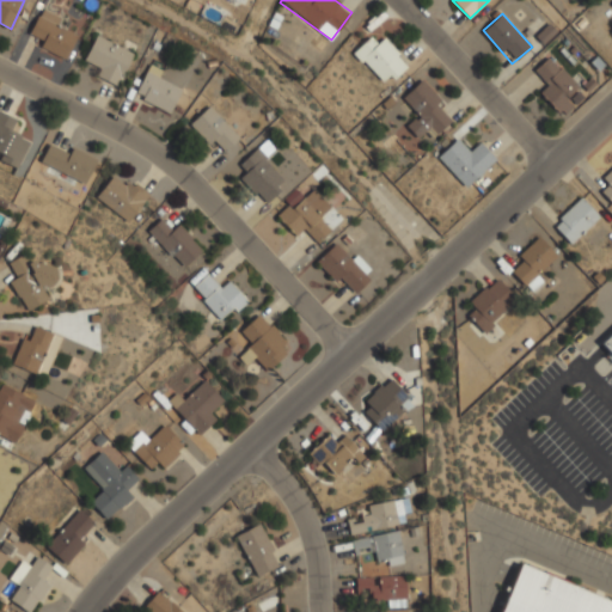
[(40,37),(35,44),(65,60),(78,35),(38,14),(29,31),(40,37)]
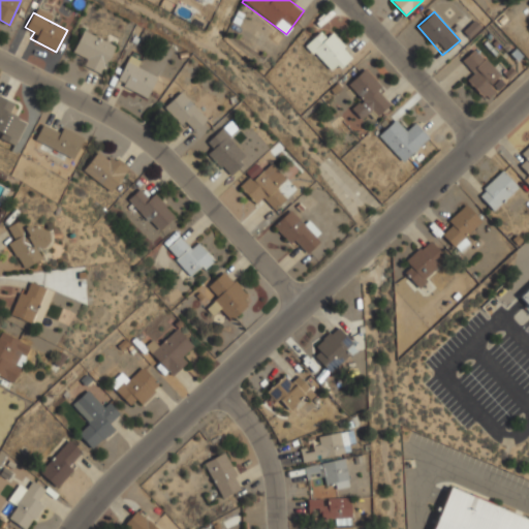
[(73,51),(85,56),(81,66),(101,74),(115,44),(82,30),(73,51)]
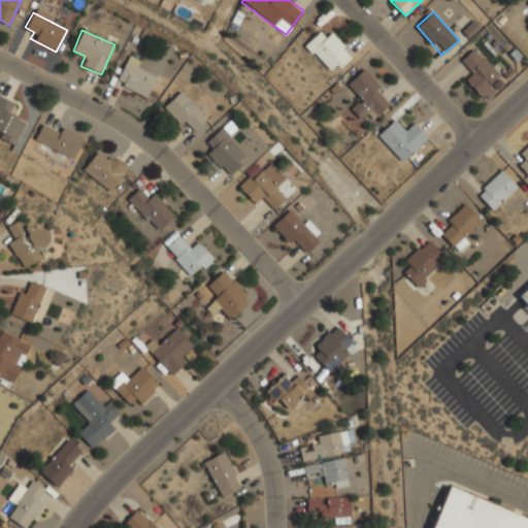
[(325,37),(319,31),(304,45),(332,74),(353,54),(330,32),(325,37)]
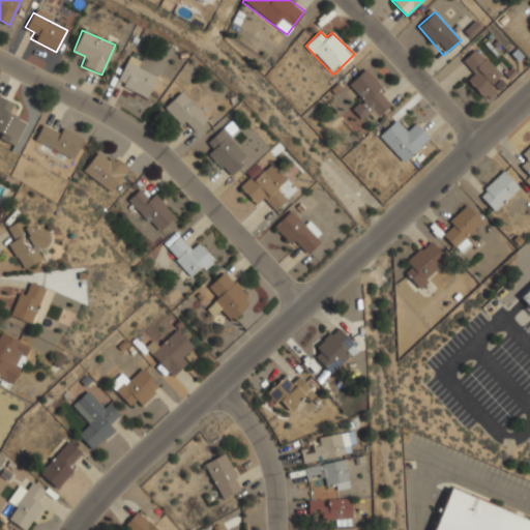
[(474,71),(467,80),(488,100),(500,88),(494,82),(502,75),(475,49),(463,61),(474,71)]
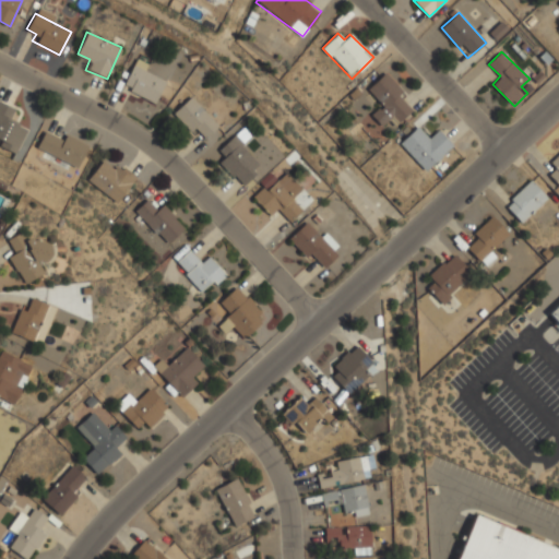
[(145,71),(149,64),(137,58),(121,87),(154,104),(165,81),(145,71)]
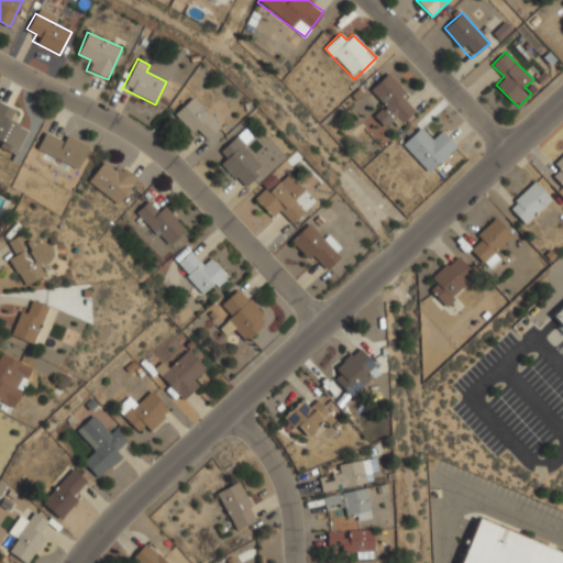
[(418,109),(388,74),(370,89),(384,107),(374,114),(383,127),(392,119),(397,125),(418,109)]
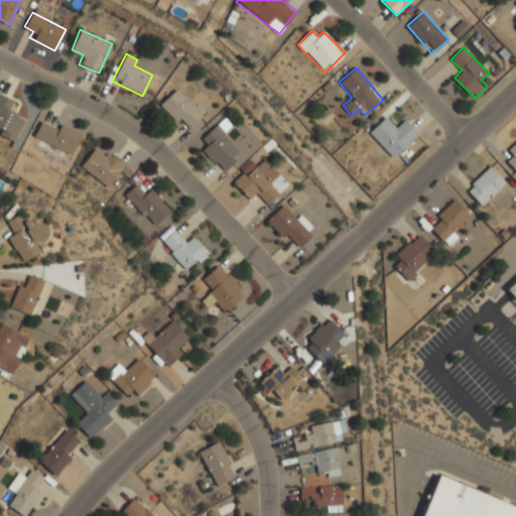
[(161,102),(190,135),(207,121),(177,88),(161,102)]
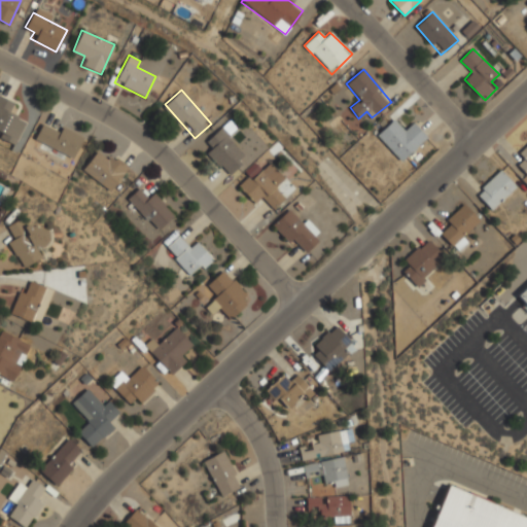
[(0,136),(14,143),(26,119),(14,114),(19,105),(0,96),(0,136)]
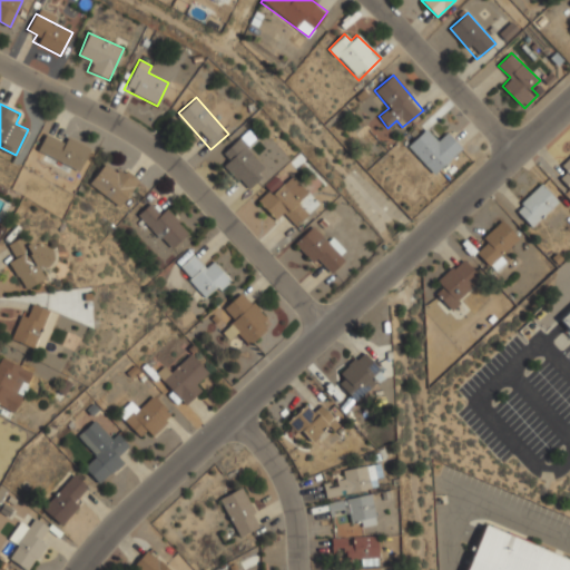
[(438,140),(426,129),(408,146),(432,175),(461,148),(446,133),(438,140)]
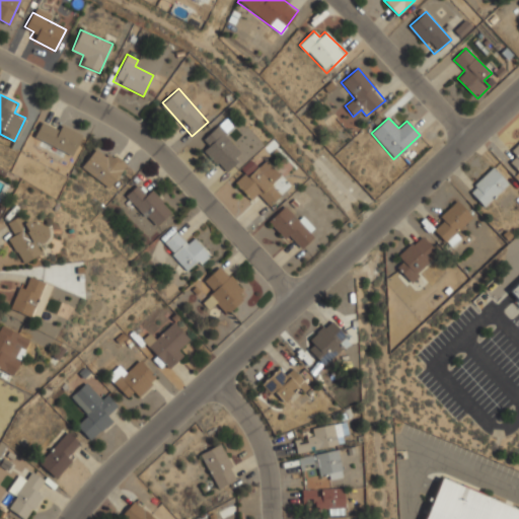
[(33,138),(72,155),(81,133),(62,124),(60,129),(42,121),(33,138)]
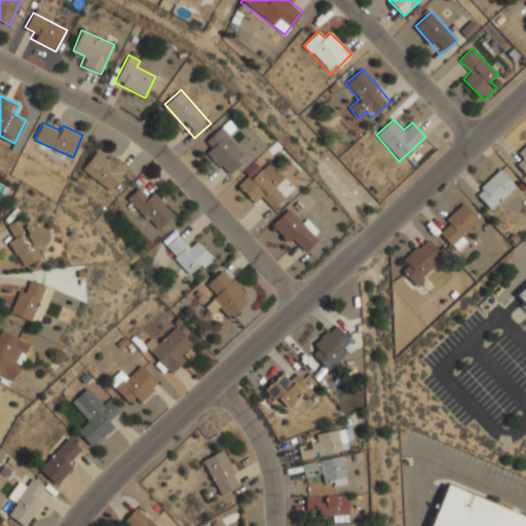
[(205,140),(213,147),(205,153),(228,176),(248,155),(220,126),(205,140)]
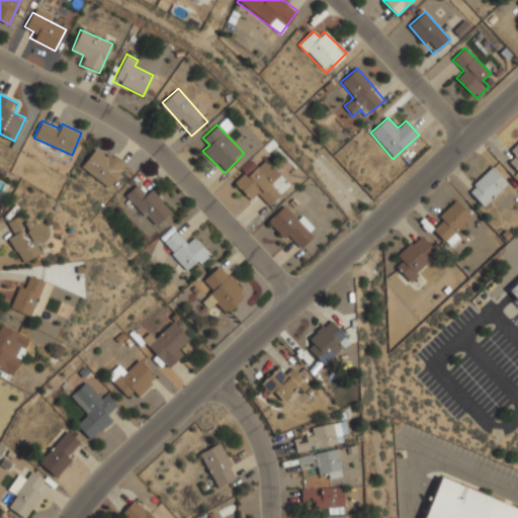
[(515,158),(509,161),(516,171),(517,169),(517,142),(509,149),(515,158)]
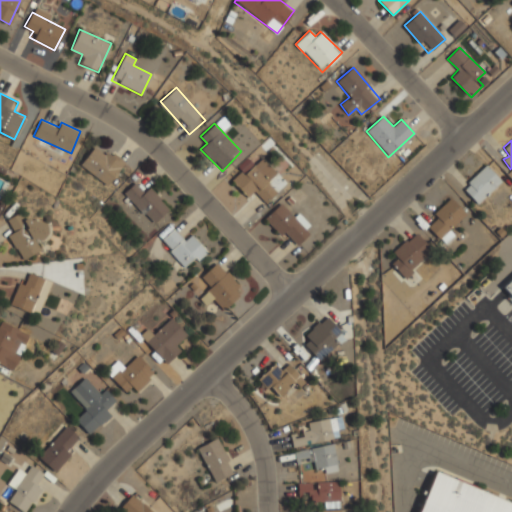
[(113,182),(122,156),(90,146),(81,171),(113,182)]
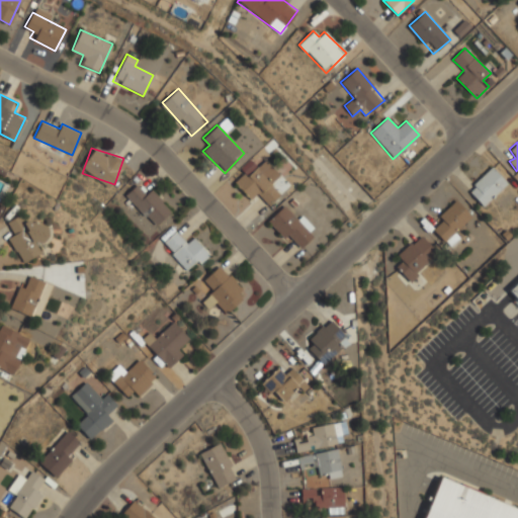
[(280,177),(265,158),(235,183),(249,200),(258,193),(267,205),(280,194),(272,183),(280,177)]
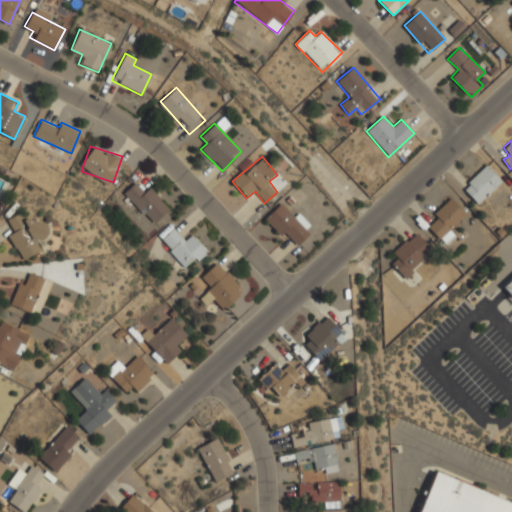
[(501,181),(486,165),(462,188),(477,204),(501,181)]
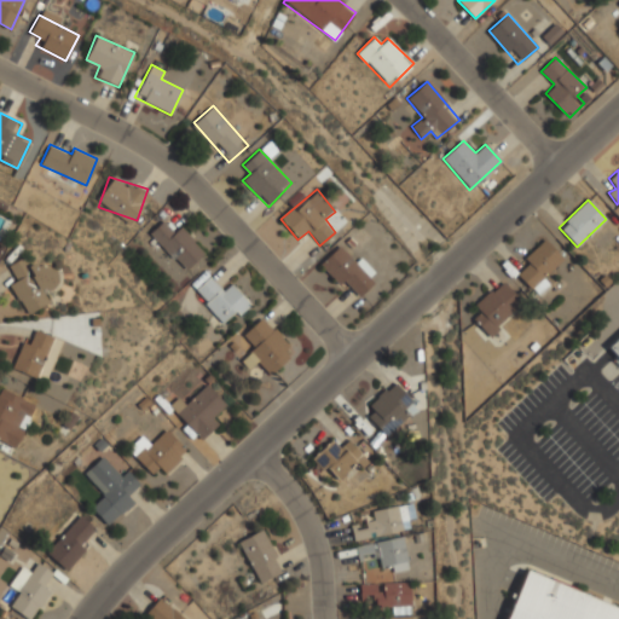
[(204,252),(179,225),(172,231),(162,221),(149,233),(184,271),(204,252)]
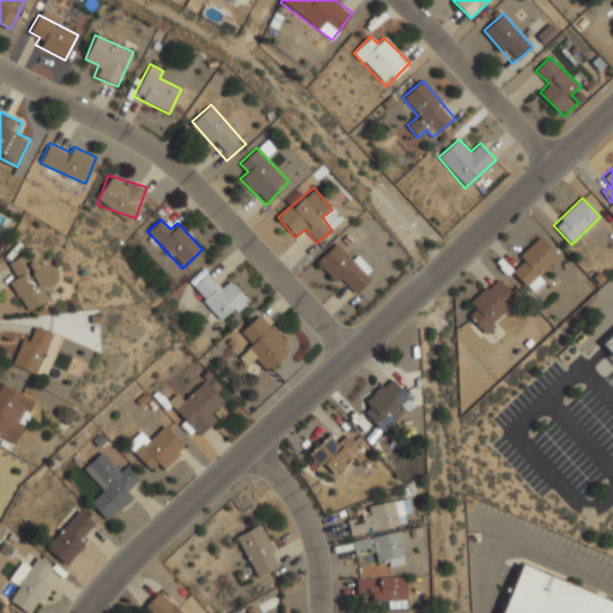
[(509,269),(527,287),(559,258),(541,238),(509,269)]
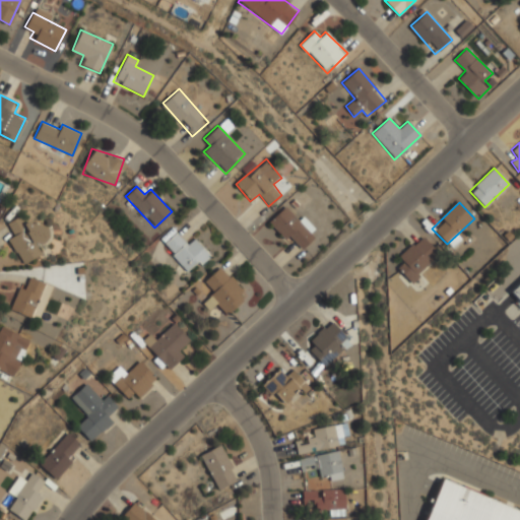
[(300,221),(284,206),(268,222),(286,241),(289,238),(302,250),(314,236),(309,231),(312,226),(303,217),(300,221)]
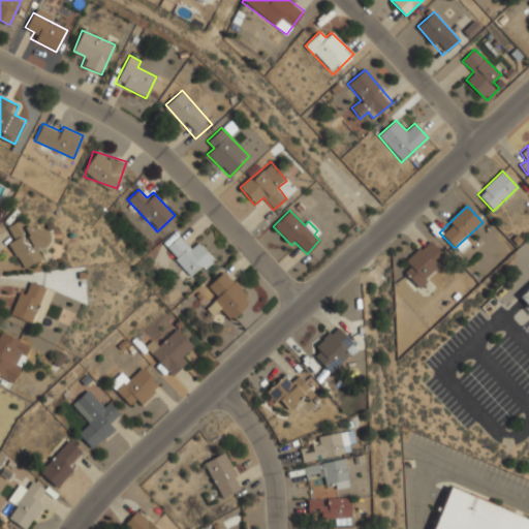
[(41,258),(36,249),(50,242),(40,223),(28,229),(23,219),(6,226),(13,240),(8,242),(22,269),(41,258)]
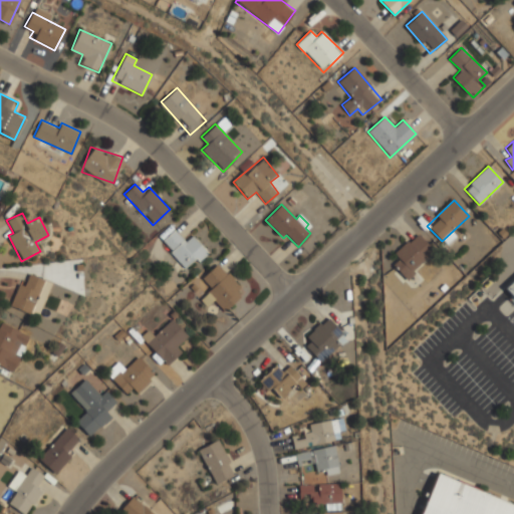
[(207,251),(189,233),(183,239),(173,230),(160,243),(188,271),(207,251)]
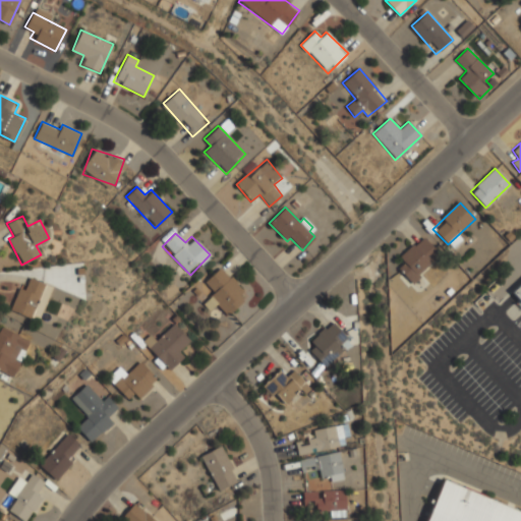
[(400,258),(404,263),(398,269),(411,282),(440,253),(422,236),(400,258)]
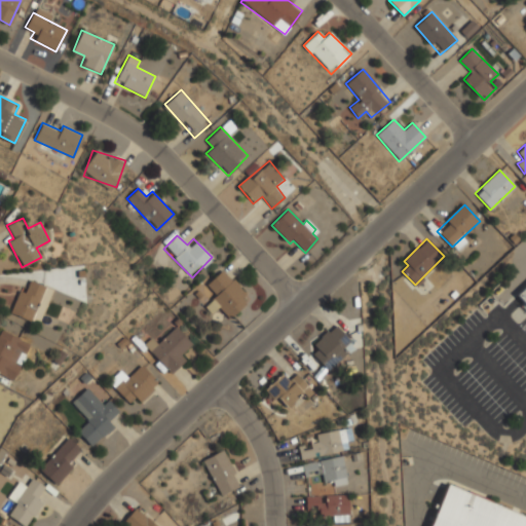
[(207,286),(216,295),(204,306),(212,313),(218,307),(230,318),(251,297),(222,269),(207,286)]
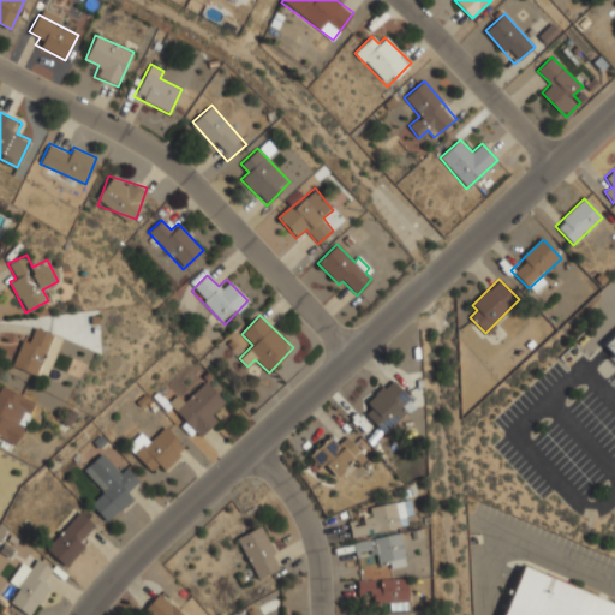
[(11,365),(40,376),(55,335),(35,327),(30,340),(23,336),(11,365)]
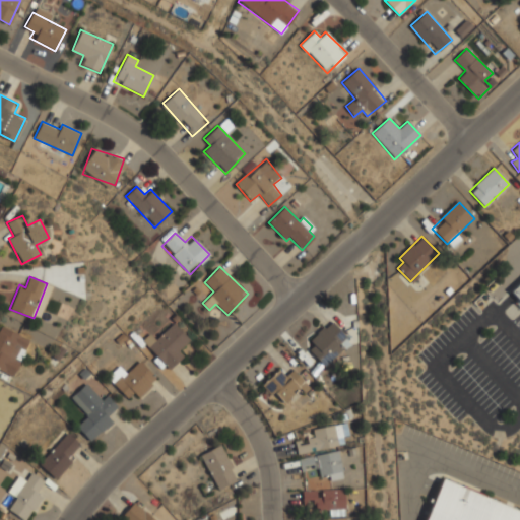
[(519,299),(519,280),(511,288),(519,299)]
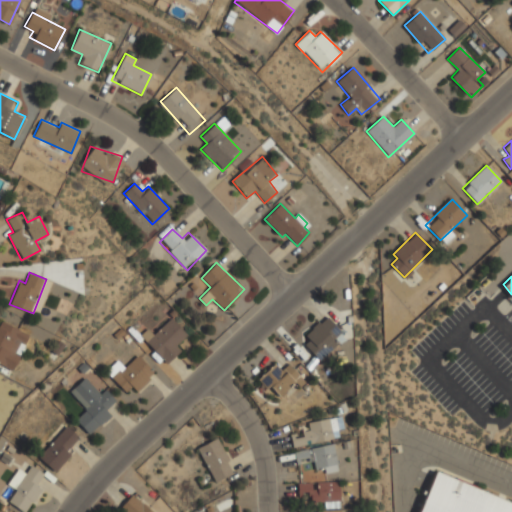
[(343,334),(326,317),(300,342),(318,359),(343,334)]
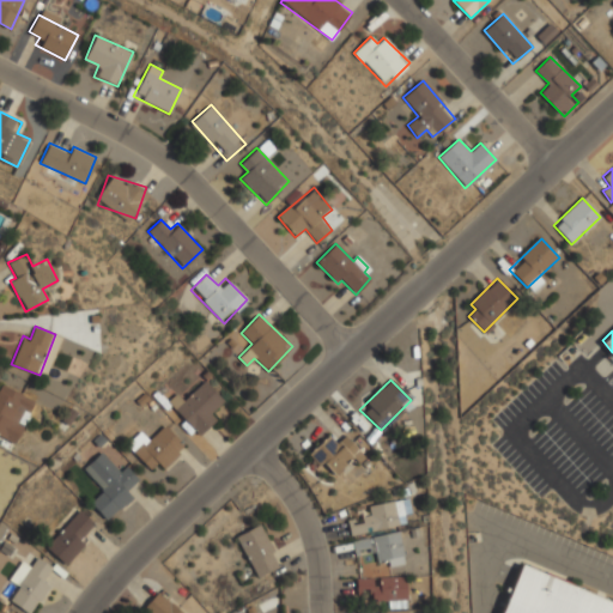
[(198,435),(217,418),(211,411),(223,401),(206,381),(183,400),(177,394),(169,401),(198,435)]
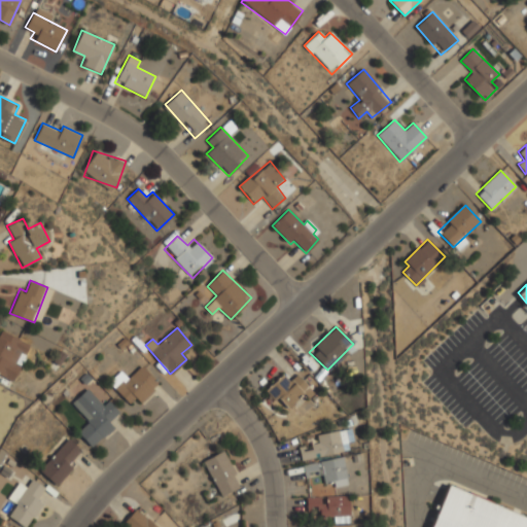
[(0,375),(14,382),(31,343),(1,330),(0,332),(0,375)]
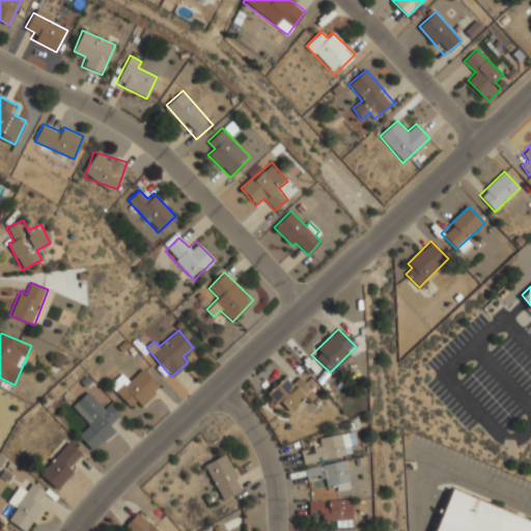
[(142,406),(161,387),(142,368),(130,381),(122,372),(109,386),(129,406),(136,399),(142,406)]
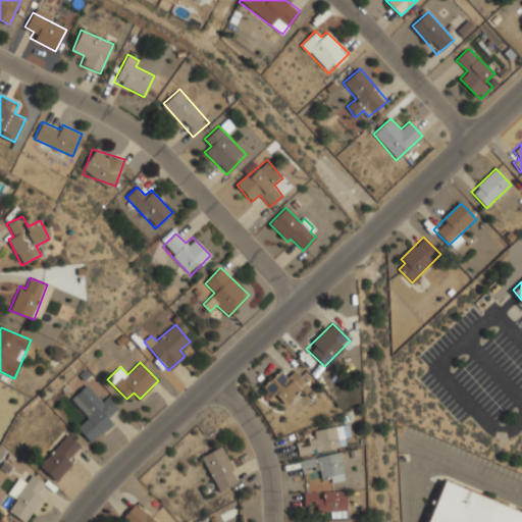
[(294,371),(286,377),(279,370),(263,386),(283,407),(300,390),(304,396),(311,388),(294,371)]
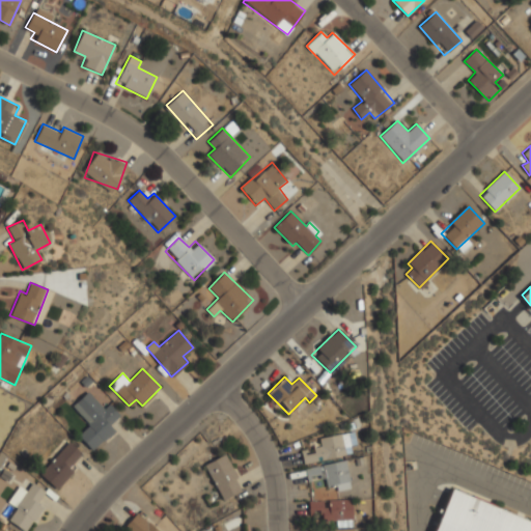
[(116,429),(110,422),(119,415),(109,402),(102,409),(88,391),(71,406),(87,426),(78,435),(91,450),(116,429)]
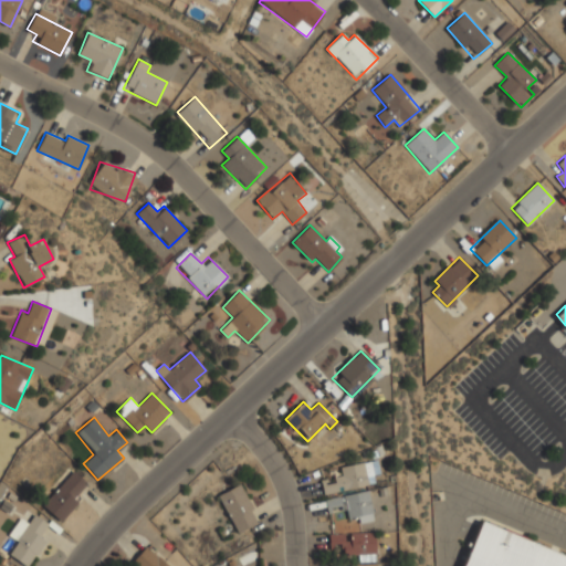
[(341,467),(342,478),(322,481),(323,493),(374,484),(370,462),(341,467)]
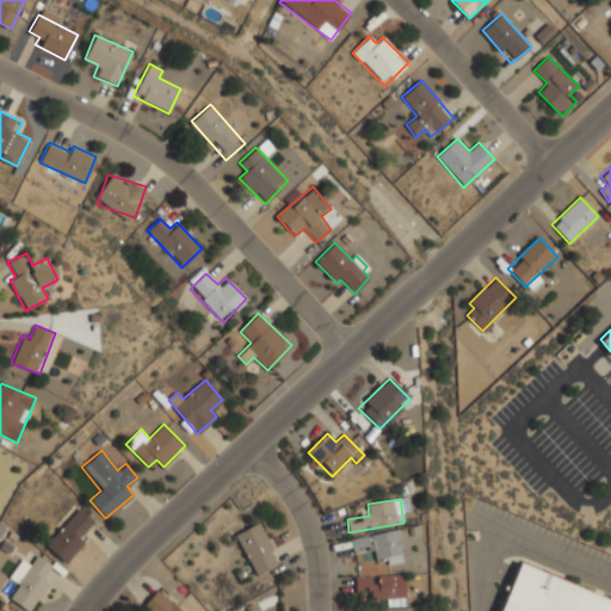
[(45,547),(66,563),(97,525),(76,508),(45,547)]
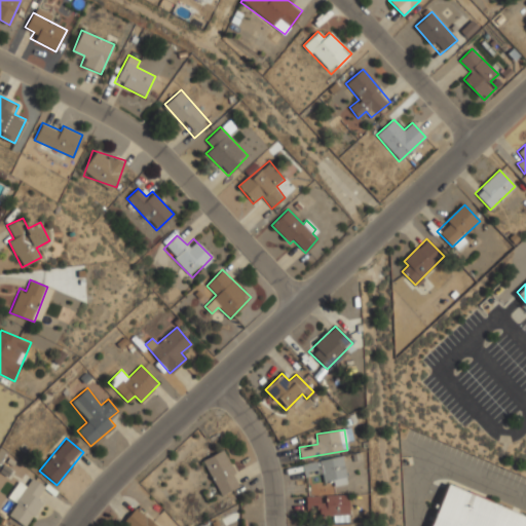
[(240,485),(222,450),(202,460),(221,495),(240,485)]
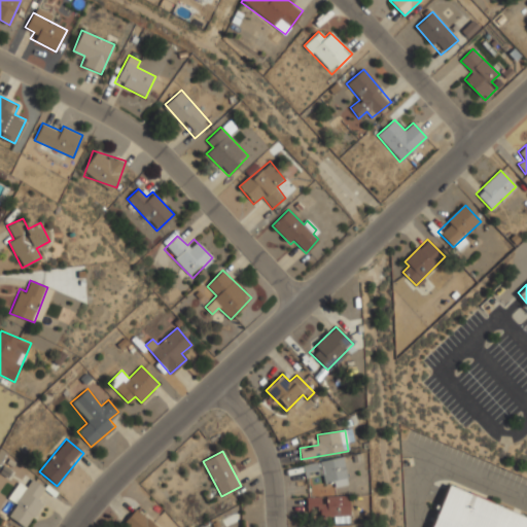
[(348,482),(343,457),(302,464),(305,476),(321,472),(324,487),(348,482)]
